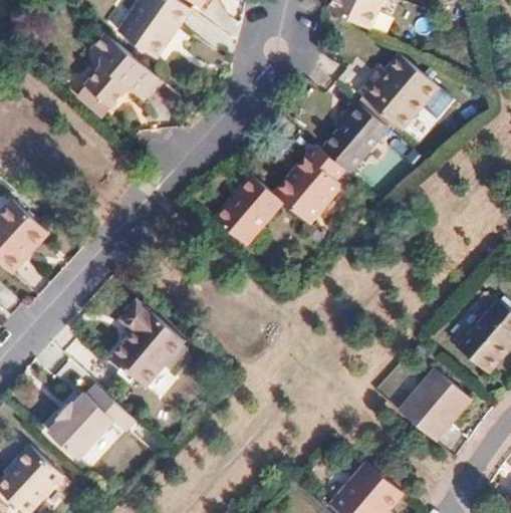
[(193,8),(181,0),(141,0),(120,31),(158,57),(170,41),(165,37),(174,24),(179,28),(193,8)]
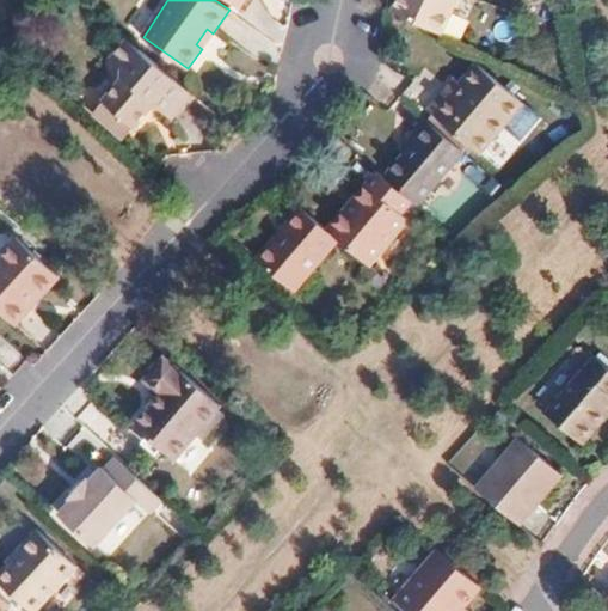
[(397,0),(391,13),(440,36),(458,0),(397,0)]
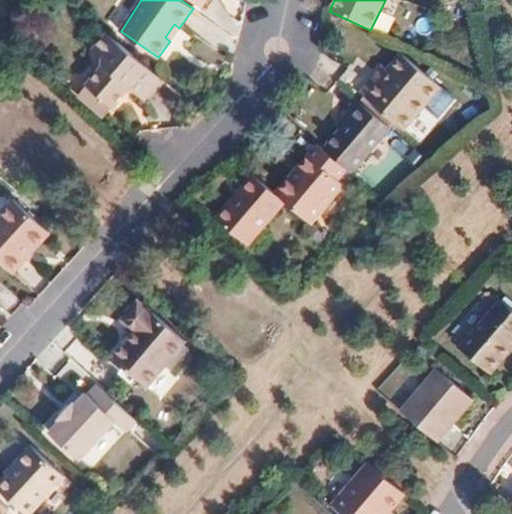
[(159,78),(106,32),(92,49),(100,56),(101,63),(83,82),(86,84),(109,105),(110,106),(125,89),(130,89),(141,99),(159,78)]
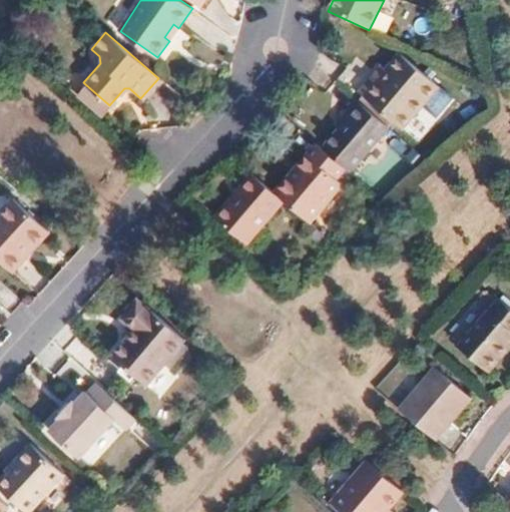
[(380,78),(374,73),(358,92),(401,130),(438,87),(400,54),(386,71),(380,78)]
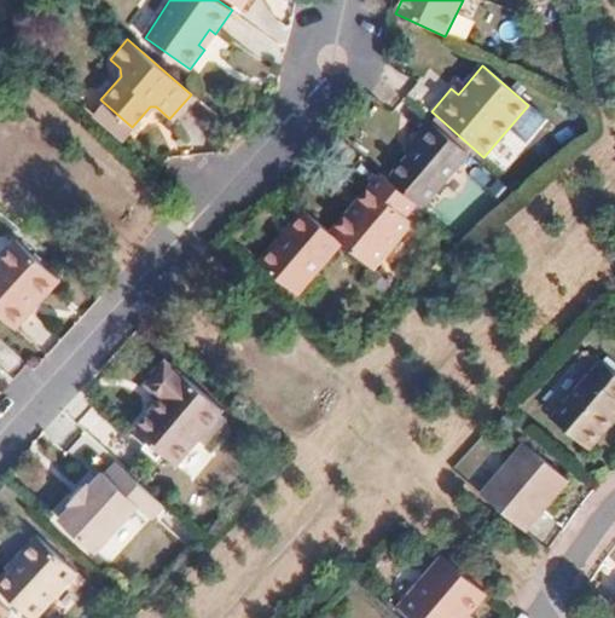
[(458,94),(465,86),(458,80),(451,88),(458,94)]
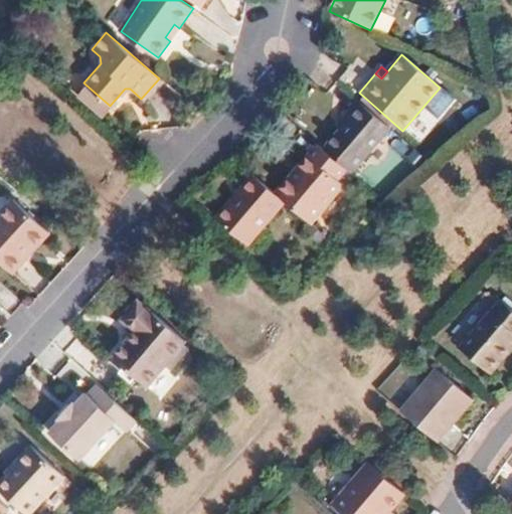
[(109,105),(86,84),(77,95),(100,114),(109,105)]
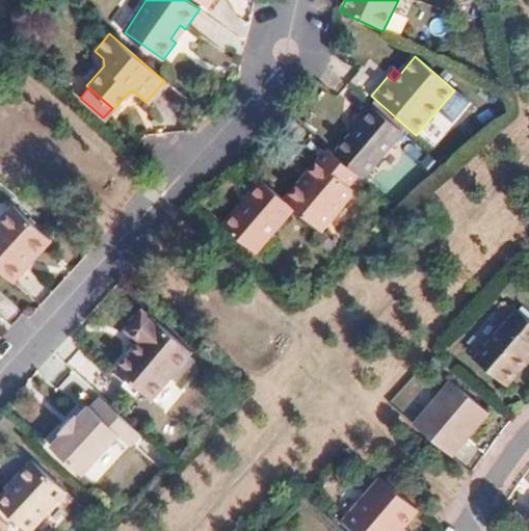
[(336,152),(365,177),(402,133),(367,103),(355,116),(362,122),(350,135),(336,152)]
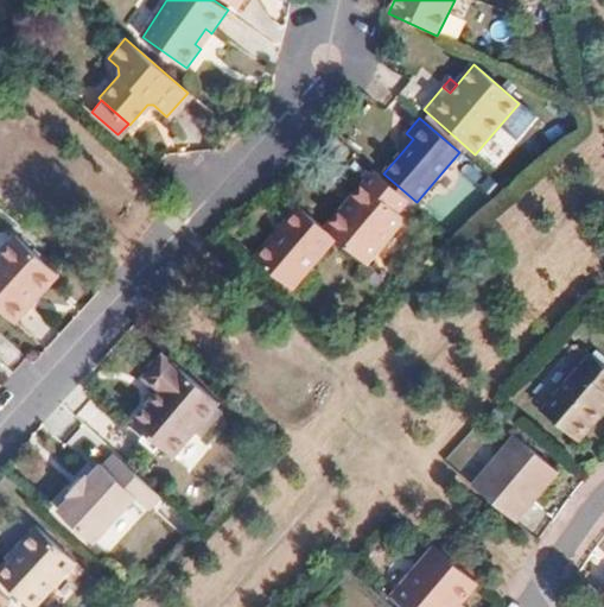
[(394,149),(400,155),(413,139),(406,133),(394,149)]
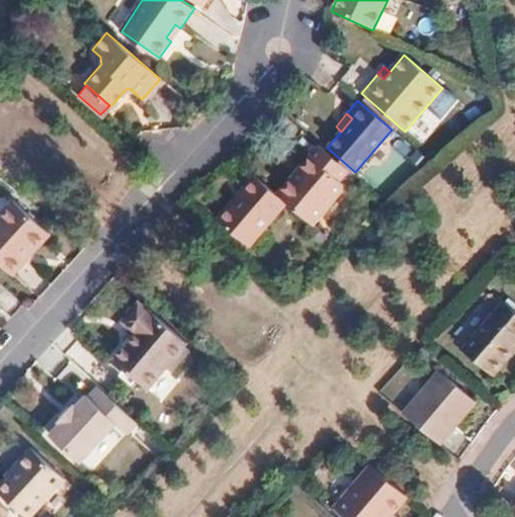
[(294,179),(289,175),(273,193),(283,201),(311,226),(342,187),(337,182),(346,171),(324,152),(316,145),(306,156),(311,160),(294,179)]
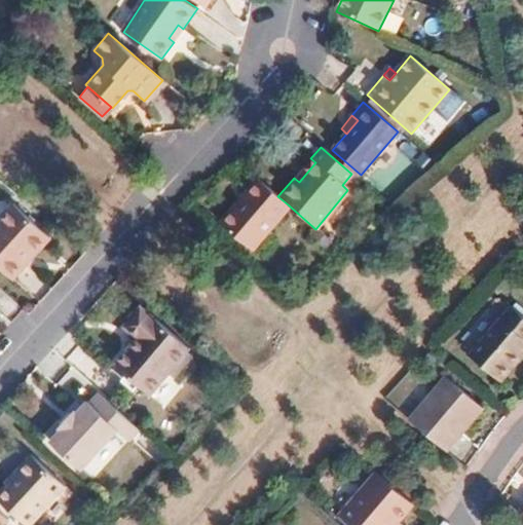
[(332,150),(329,154),(351,174),(358,179),(361,175),(332,150)]
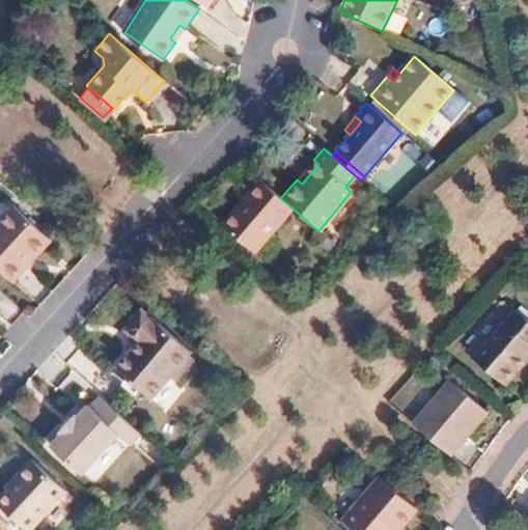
[(313,160),(297,179),(302,184),(318,164),(313,160)]
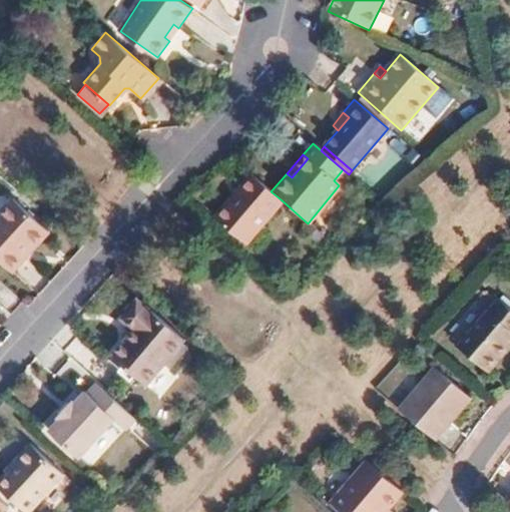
[(243,242),(281,199),(271,191),(249,173),(213,216),(243,242)]
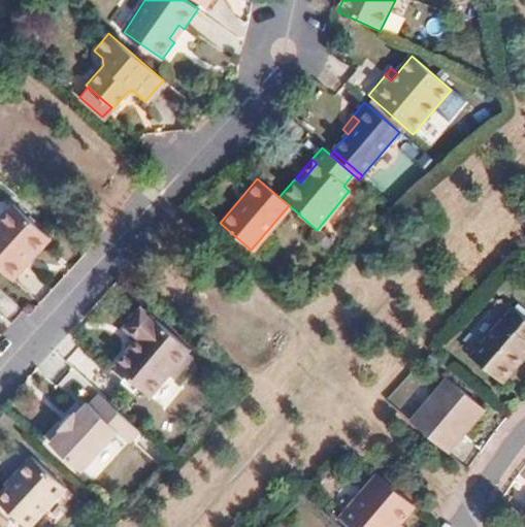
[(0,223),(0,270),(6,276),(20,261),(26,266),(50,241),(14,207),(0,223)]
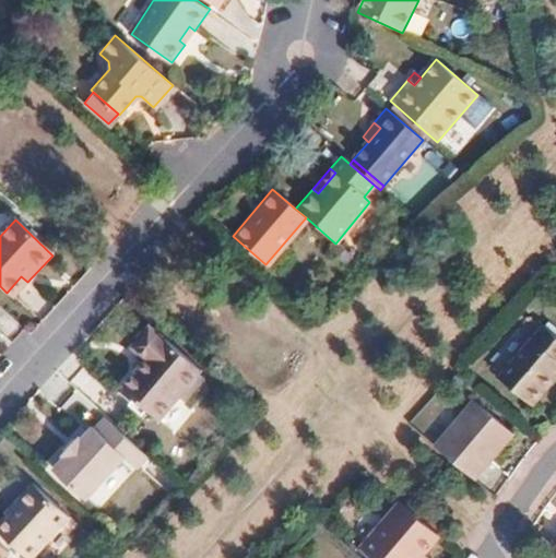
[(21,276),(7,293),(13,298),(27,282),(21,276)]
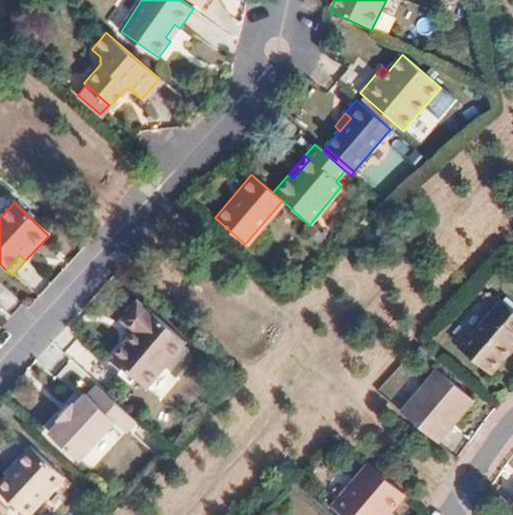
[(137,302),(122,322),(135,334),(113,362),(146,389),(184,345),(137,302)]
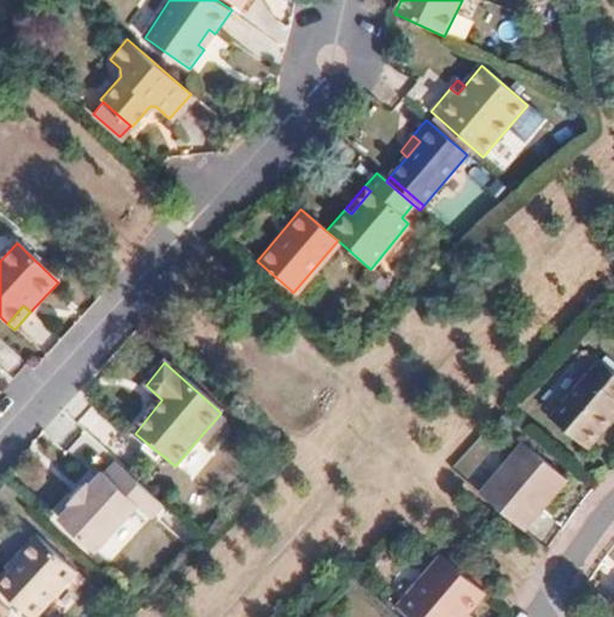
[(613,379),(597,365),(580,385),(613,413),(613,379)]
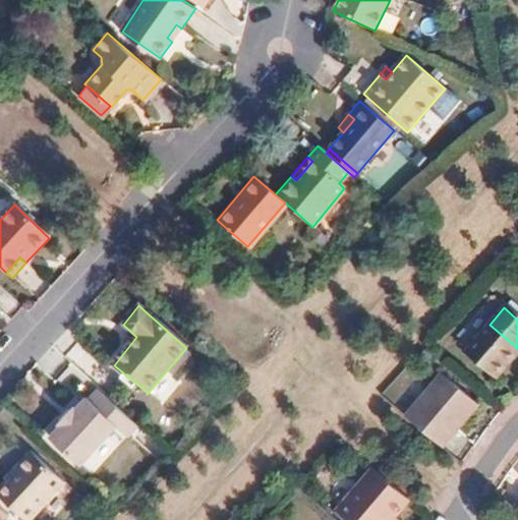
[(517,348),(490,325),(465,354),(496,380),(517,356),(514,353),(517,350),(517,348)]
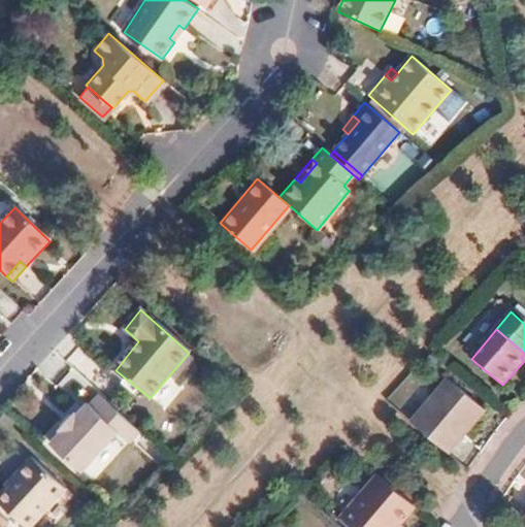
[(446,380),(408,422),(446,454),(482,412),(446,380)]
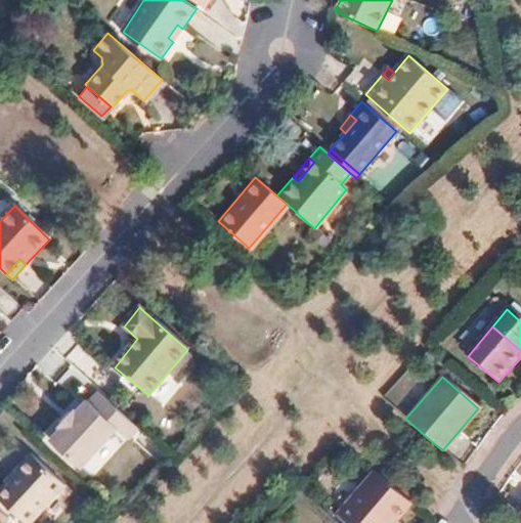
[(137,430),(98,393),(89,403),(86,400),(77,411),(72,408),(55,426),(58,430),(49,441),(80,469),(118,429),(128,440),(137,430)]
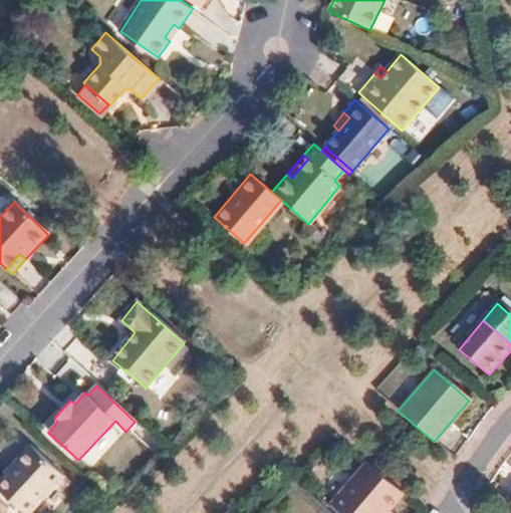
[(27,443),(11,460),(20,467),(11,477),(0,488),(0,492),(22,512),(25,512),(61,474),(27,443)]
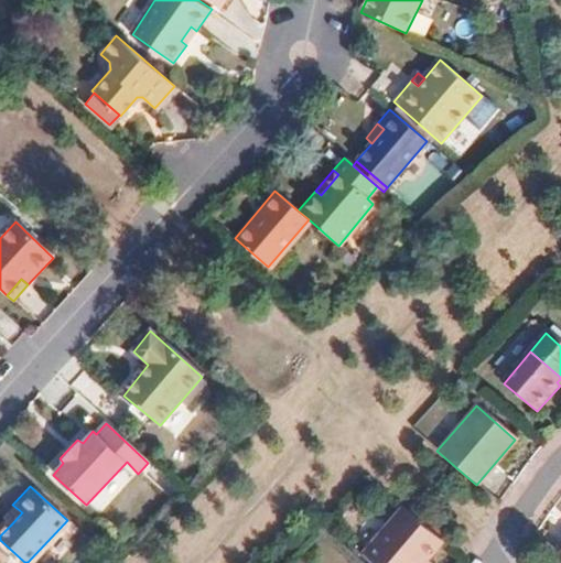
[(22,512),(12,505),(3,516),(12,523),(22,512)]
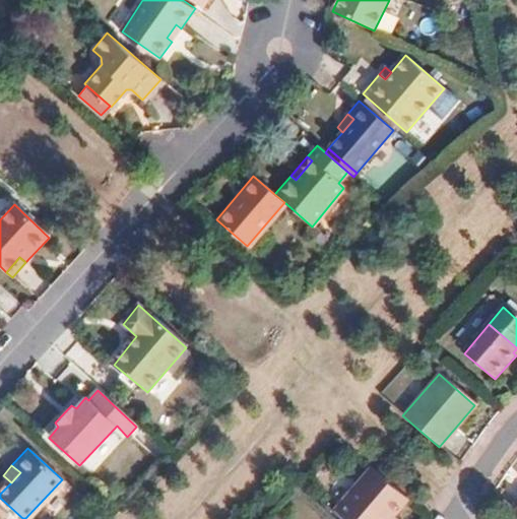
[(400,518),(412,506),(376,474),(340,516),(344,518),(400,518)]
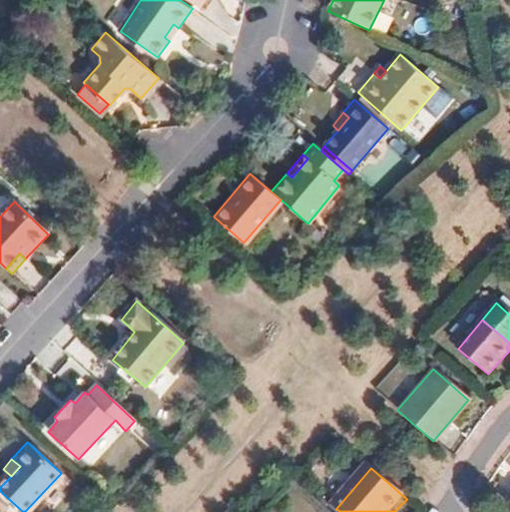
[(0,511),(4,511),(8,508),(0,500),(0,511)]
